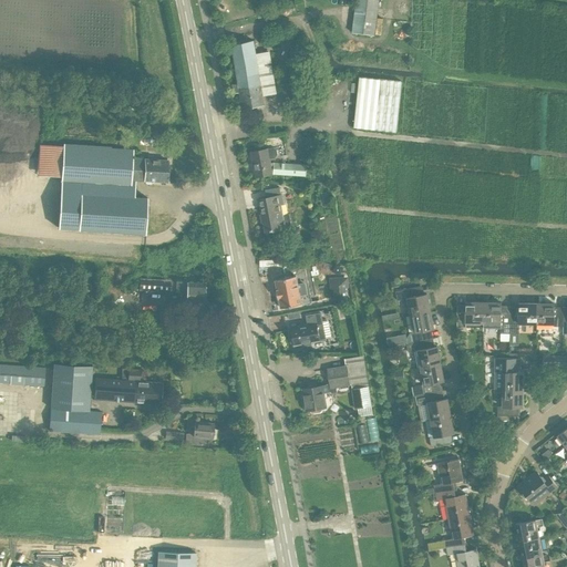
[(356,0),(352,32),(374,35),(375,34),(381,34),(382,19),(377,18),(379,0),(356,0)]
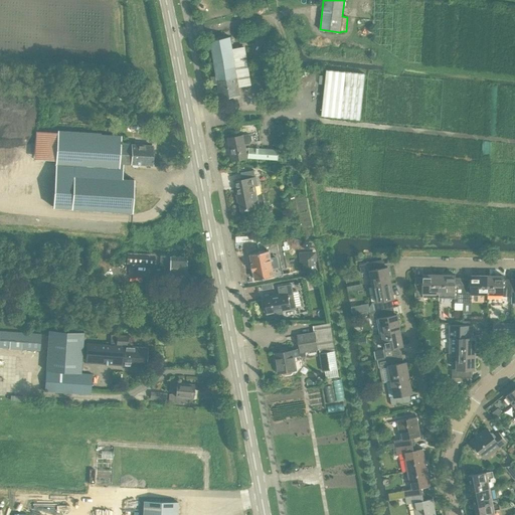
[(239,95),(238,88),(231,49),(231,48),(229,37),(210,40),(216,75),(211,76),(212,84),(217,83),(220,98),(239,95)]
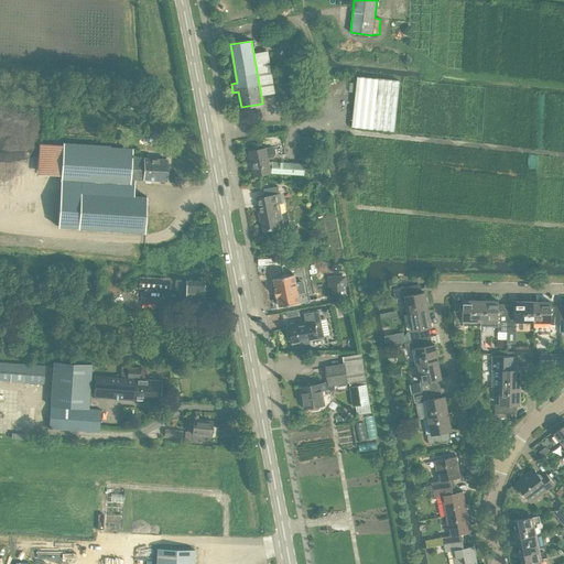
[(253,54),(261,96),(275,93),(268,51),(255,53),(253,53),(253,54)]
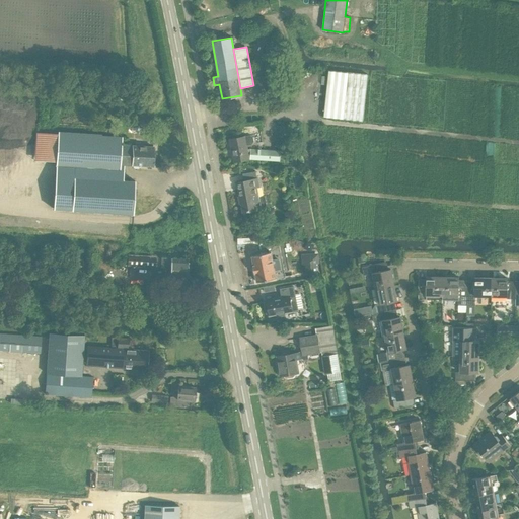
[(328,70),(324,117),(363,121),(368,74),(328,70)]
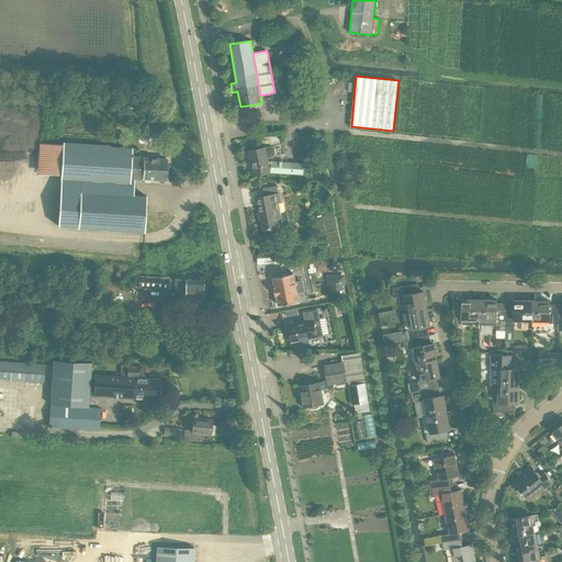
[(60,178),(57,226),(78,227),(144,232),(146,197),(133,195),(134,179),(135,156),(131,156),(132,148),(63,144),(63,145),(60,176),(60,178)]
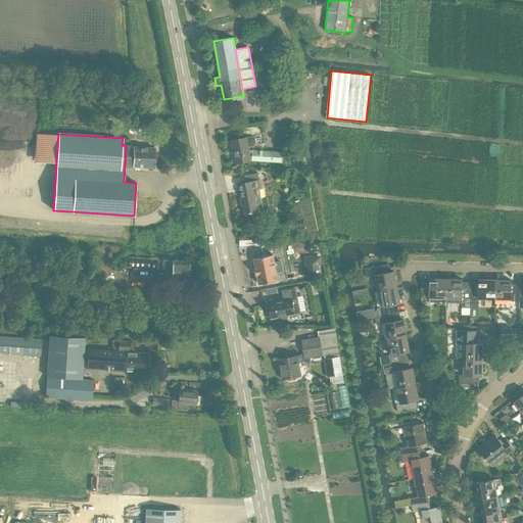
[(250,159),(247,146),(253,145),(255,142),(254,138),(251,136),(231,140),(235,162),(250,159)]
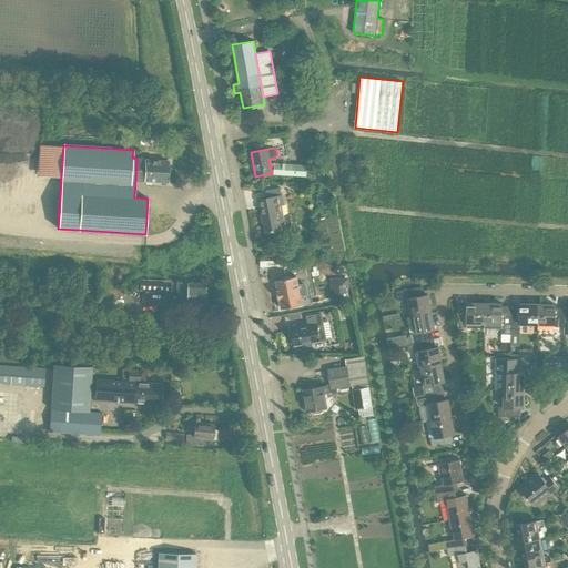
[(166,182),(166,160),(137,158),(135,181),(145,181),(145,182),(148,184),(151,184),(152,183),(152,182),(166,182)]
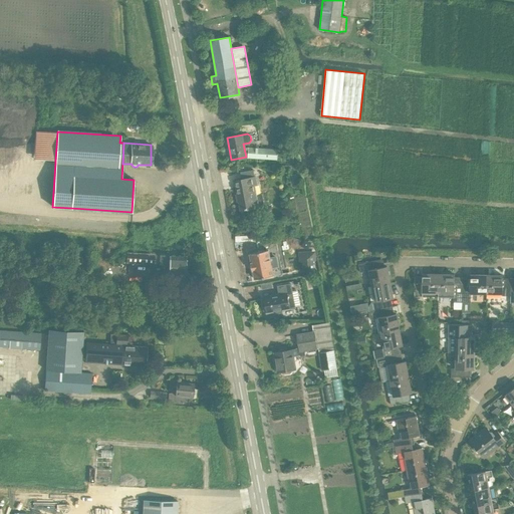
[(247,157),(276,159),(277,150),(248,148),(247,157)]
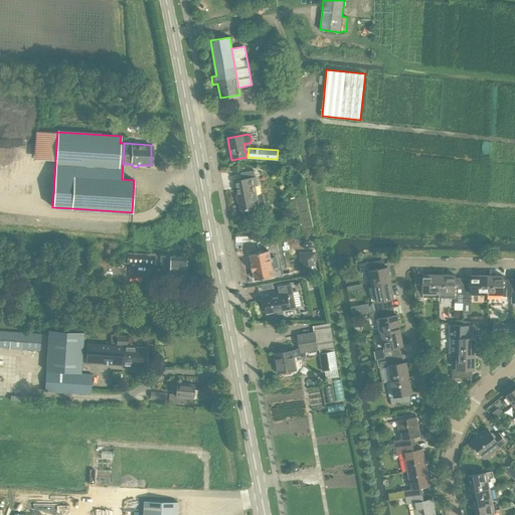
[(242,179),(235,180),(241,210),(258,207),(262,206),(264,204),(265,202),(263,194),(255,196),(253,185),(256,184),(254,176),(253,170),(241,172),(242,179)]
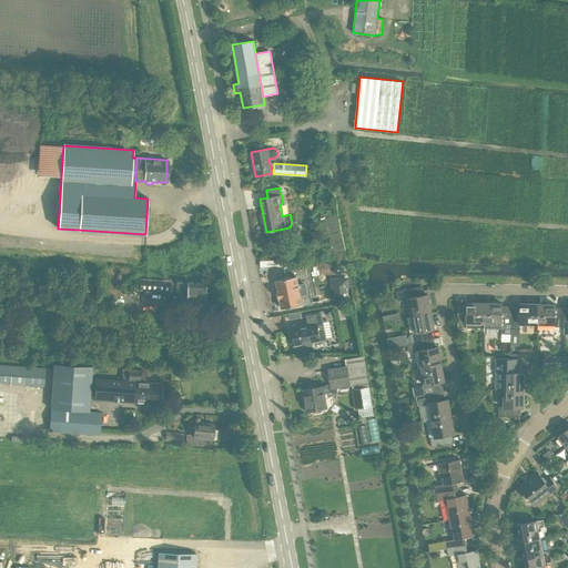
[(296,276),(276,280),(279,291),(277,291),(279,298),(280,298),(282,308),(302,304),(301,296),(301,295),(306,293),(305,284),(298,285),(298,284),(296,276)]
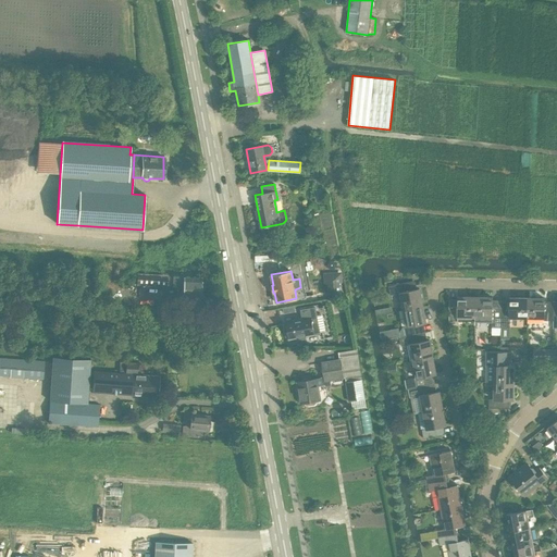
[(342,272),(323,273),(324,284),(327,284),(329,294),(341,293),(339,283),(343,283),(342,272)]
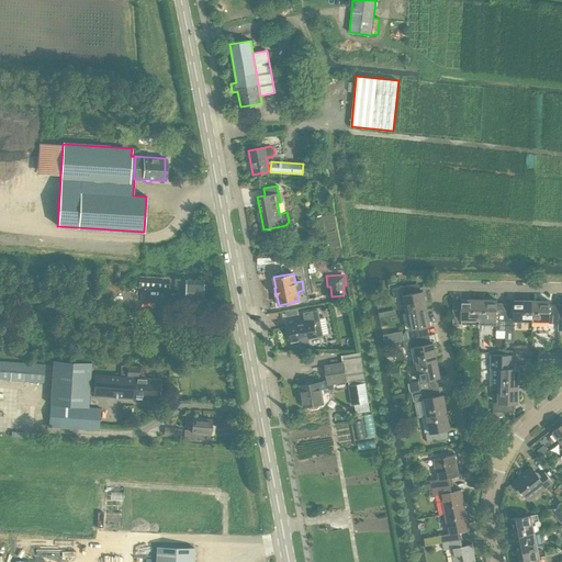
[(138,277),(138,288),(169,289),(170,278),(138,277)]
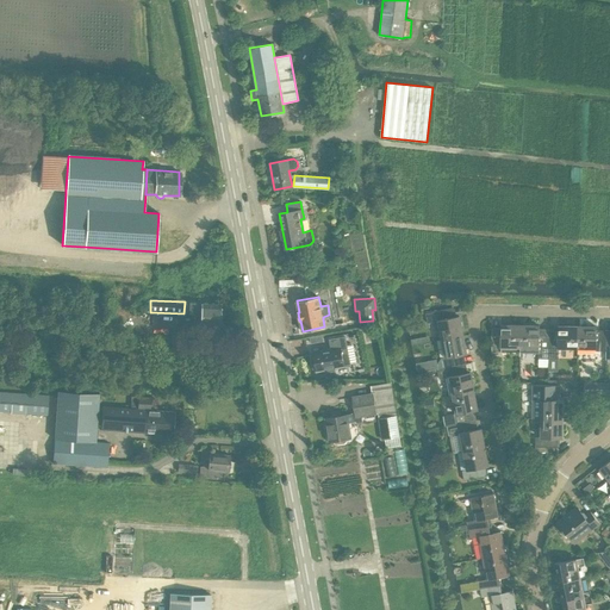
[(193,325),(200,325),(219,327),(221,305),(190,303),(188,313),(194,315),(193,325)]
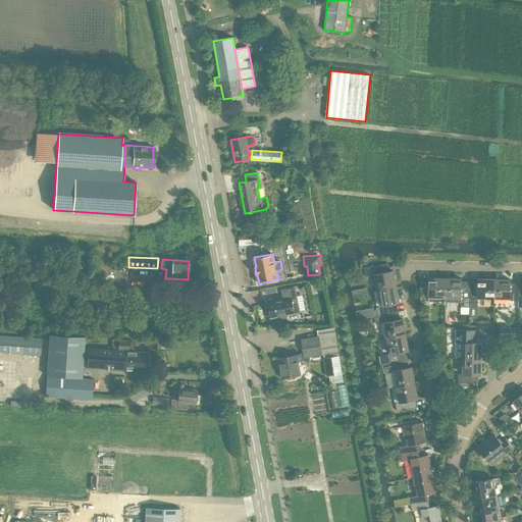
[(387,263),(364,267),(366,275),(375,274),(378,290),(397,286),(394,270),(388,271),(387,263)]
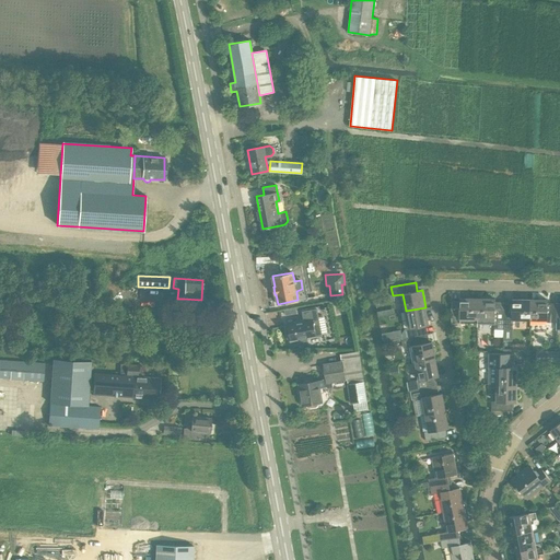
[(451,303),(451,323),(461,323),(461,322),(477,322),(477,299),(459,299),(459,303),(451,303)]
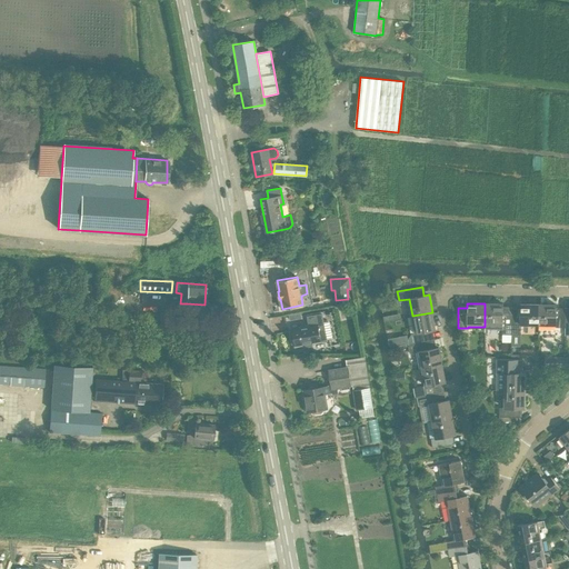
[(485,303),(485,327),(502,328),(502,335),(511,335),(511,308),(502,308),(502,303),(485,303)]
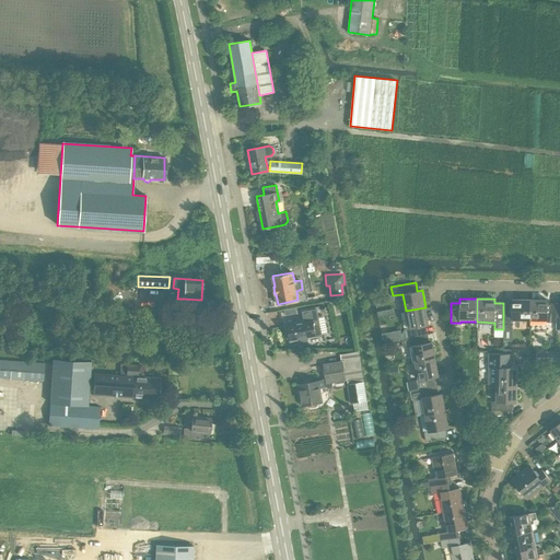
[(512,304),(503,303),(503,329),(513,329),(513,318),(529,319),(529,300),(512,300),(512,304)]
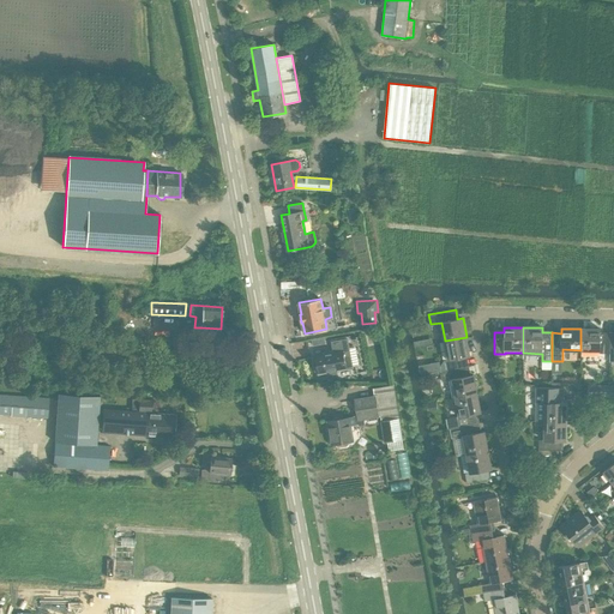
[(581,329),(581,350),(600,350),(600,353),(609,353),(609,333),(600,333),(600,329),(581,329)]
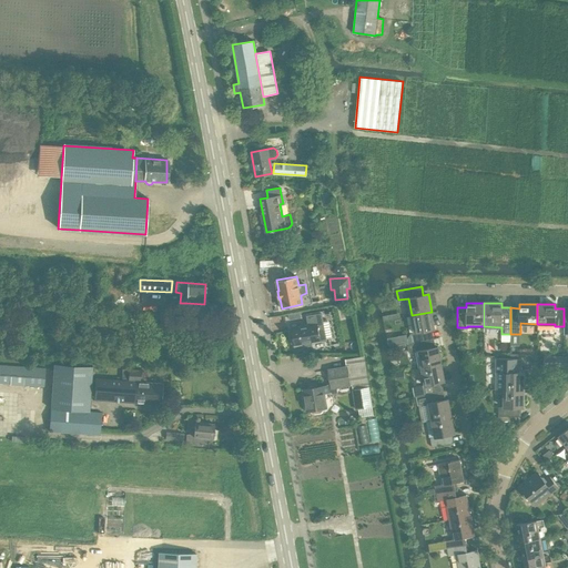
[(292,331),(290,332),(292,343),(294,343),(295,346),(303,344),(304,346),(312,345),(312,343),(335,338),(331,312),(307,316),(308,325),(292,328),(292,331)]
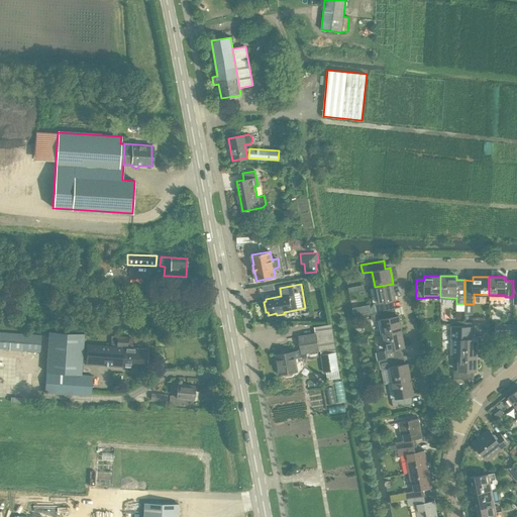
[(393,284),(375,287),(378,302),(375,303),(377,311),(393,308),(391,300),(396,299),(393,284)]
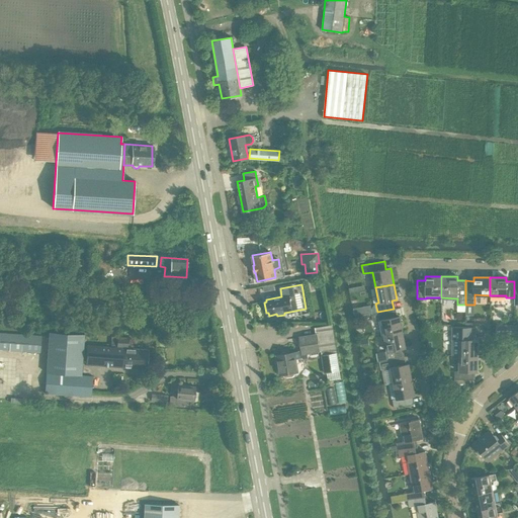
[(465,305),(465,316),(475,316),(475,305),(465,305)]
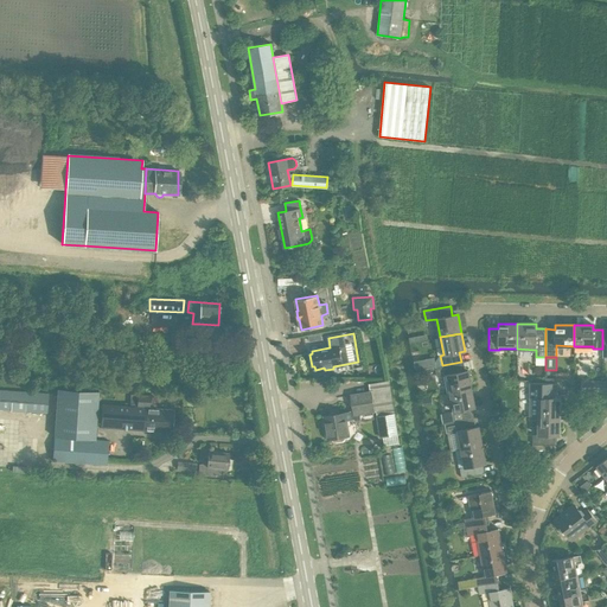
[(442,365),(435,366),(438,377),(443,376),(447,394),(451,393),(472,389),(468,370),(462,371),(461,362),(442,365)]
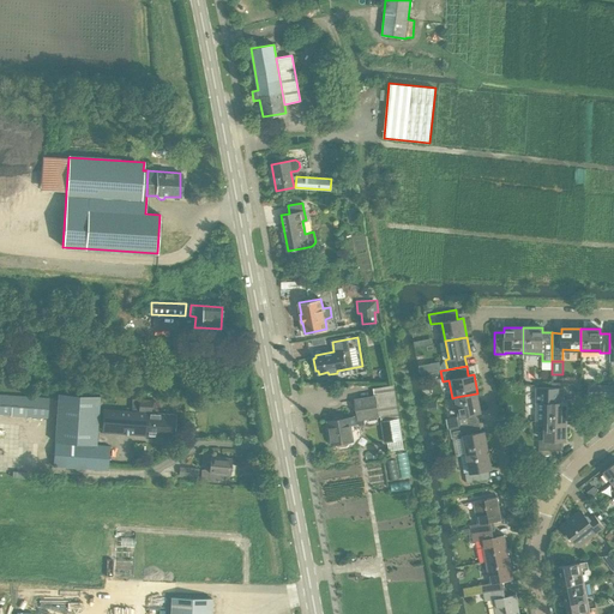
[(354,399),(357,416),(327,421),(331,444),(354,439),(351,423),(360,422),(360,423),(365,423),(365,421),(379,419),(379,416),(380,416),(380,420),(385,440),(402,438),(398,416),(393,385),(373,389),(374,395),(354,399)]
